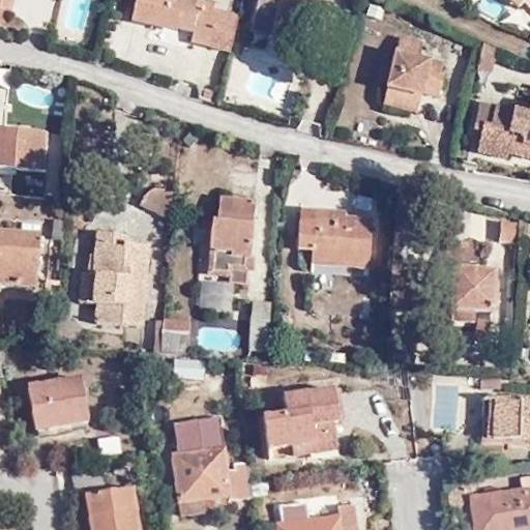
[(12,0),(0,0),(0,25),(4,26),(7,12),(10,13),(12,0)]
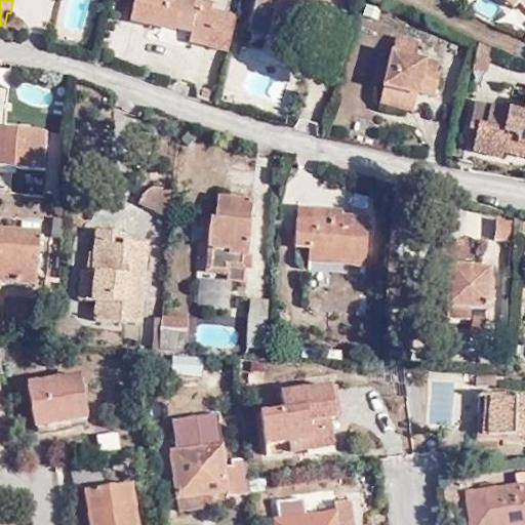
[(190,42),(228,52),(238,16),(212,10),(214,4),(199,0),(134,0),(130,21),(175,33),(176,29),(192,33),(190,42)]
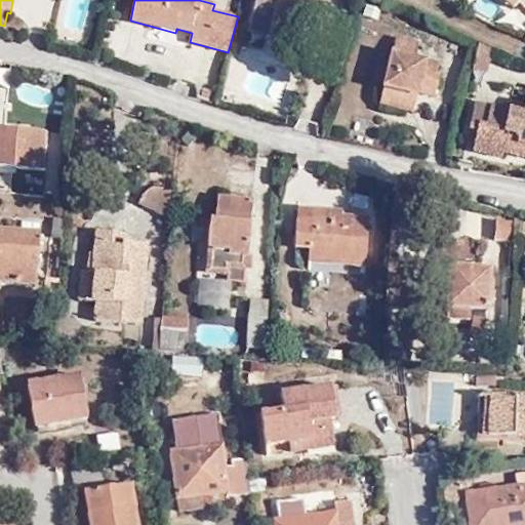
[(274,18),(296,25),(298,17),(316,22),(319,5),(315,4),(316,0),(255,0),(248,33),(269,38),(274,18)]
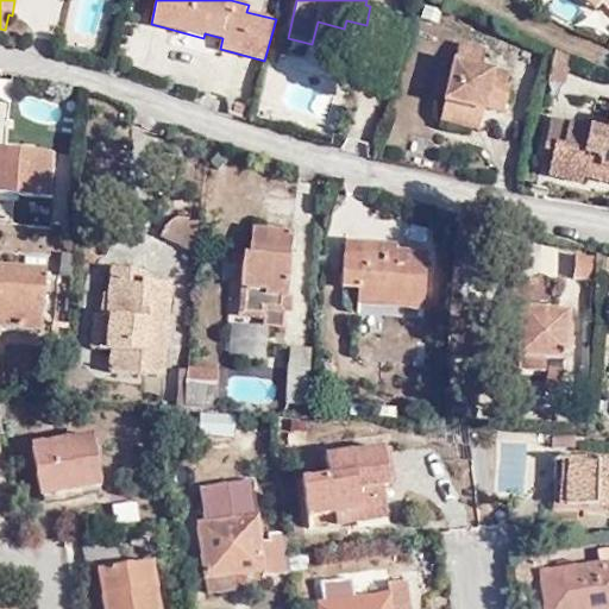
[(579,0),(594,13),(602,4),(598,0),(579,0)]
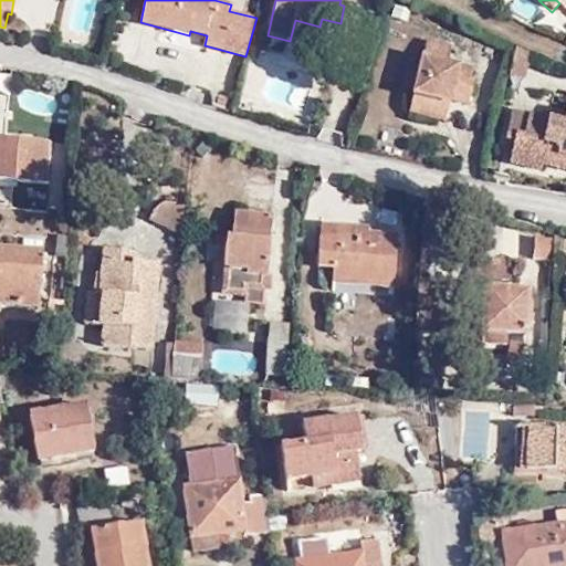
[(415,94),(450,103),(451,101),(469,105),(473,84),(469,83),(472,71),(448,65),(451,48),(428,42),(415,94)]
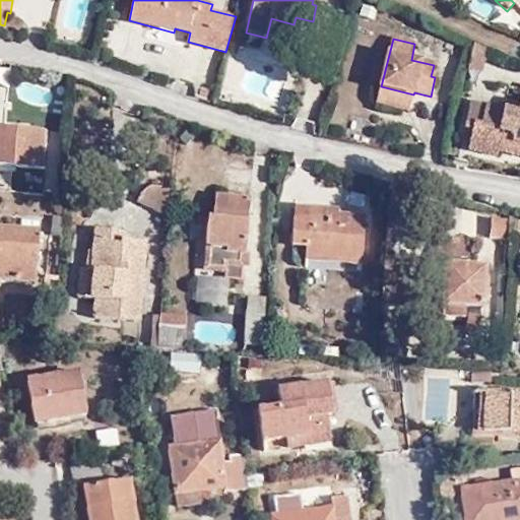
[(469,69),(481,72),(486,52),(474,49),(469,69)]
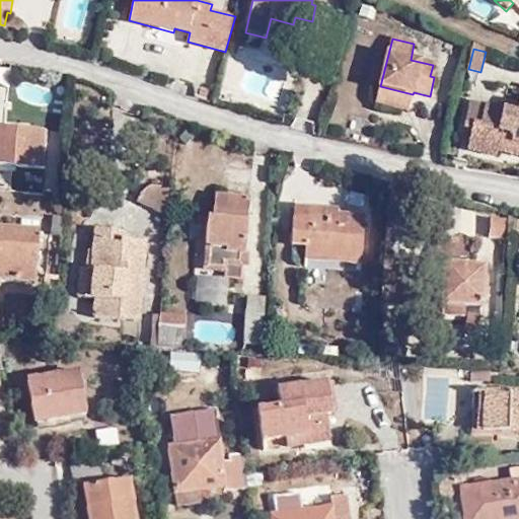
[(410,110),(413,94),(380,86),(376,103),(410,110)]
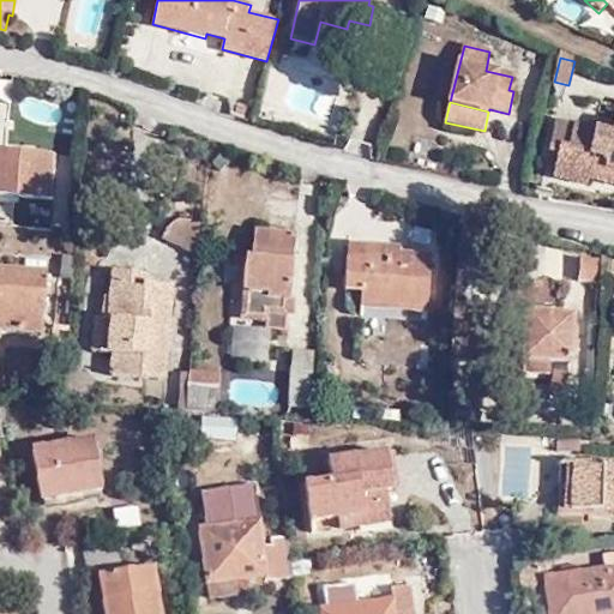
[(569,148),(575,125),(558,120),(551,152),(559,155),(561,146),(569,148)]
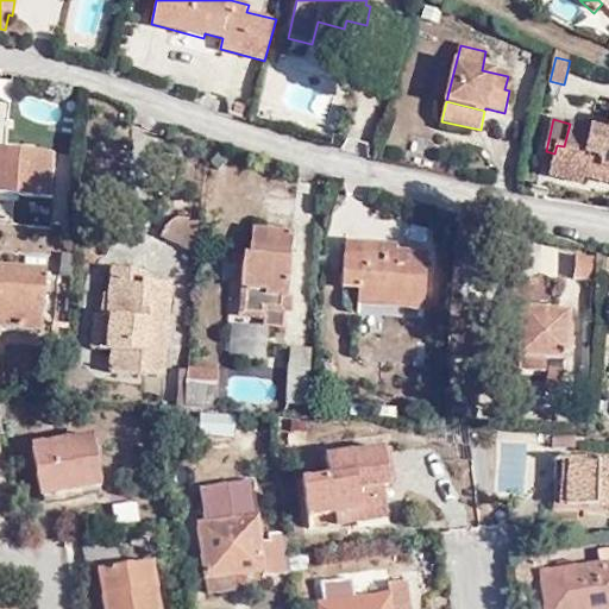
[(608,127),(608,132),(570,124),(564,146),(557,145),(554,154),(550,176),(583,184),(584,179),(608,184),(608,127)]
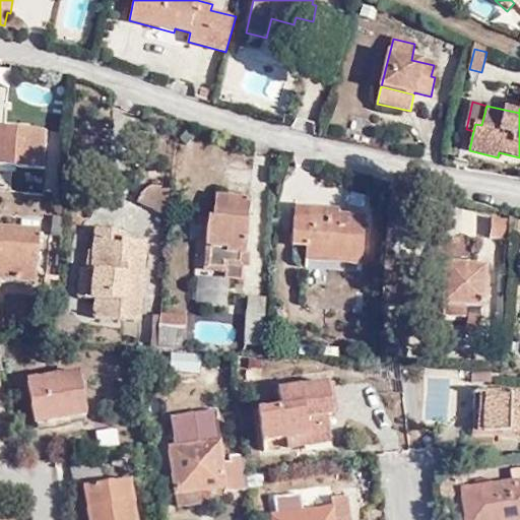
[(0,164),(42,169),(45,131),(0,126),(0,164)]
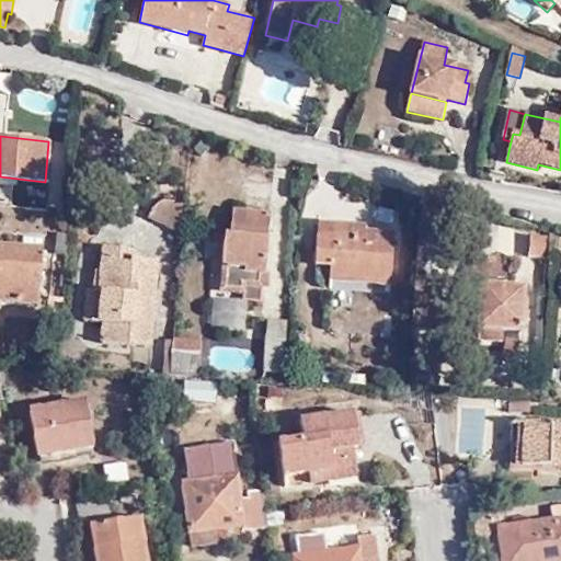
[(179,236),(183,205),(175,203),(167,202),(161,203),(157,205),(152,209),(150,221),(179,236)]
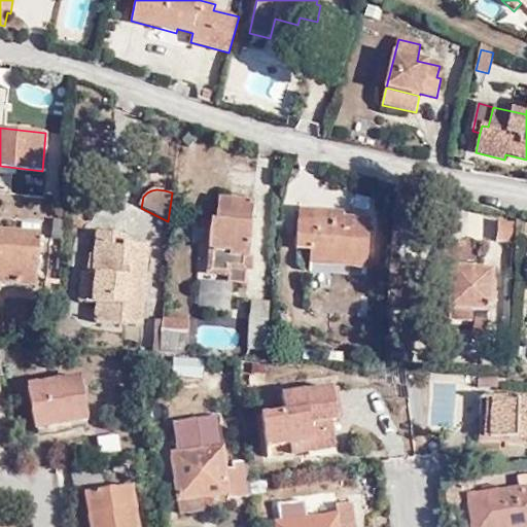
[(247,272),(248,257),(253,202),(219,199),(217,221),(212,220),(207,275),(227,276),(227,282),(246,284),(247,272)]
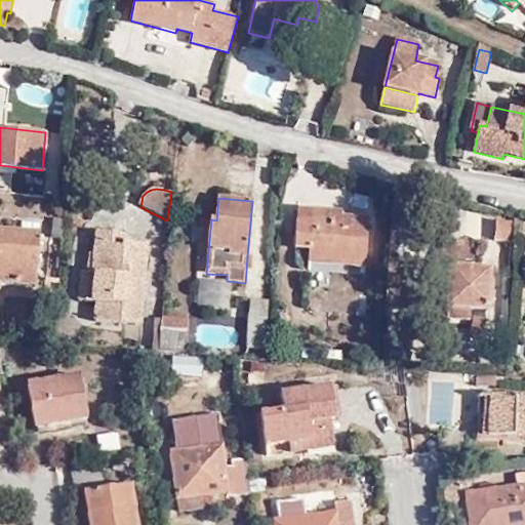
[(342,211),(297,209),(294,248),(309,249),(308,263),(366,266),(369,218),(341,216),(342,211)]
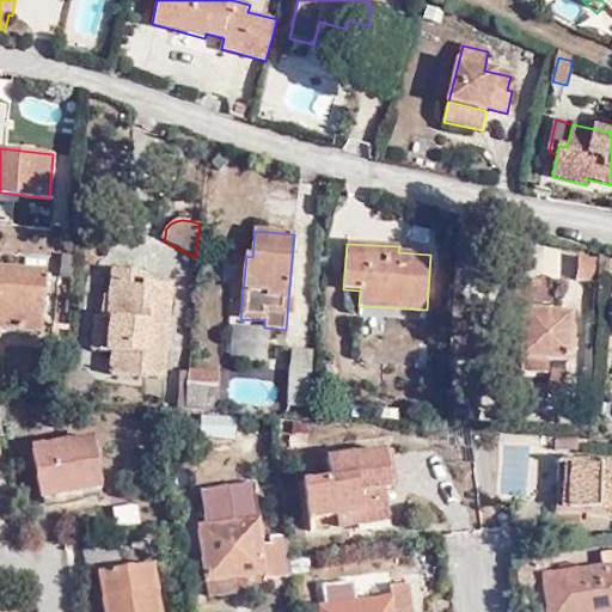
[(597,259),(579,257),(577,281),(595,283),(597,259)]
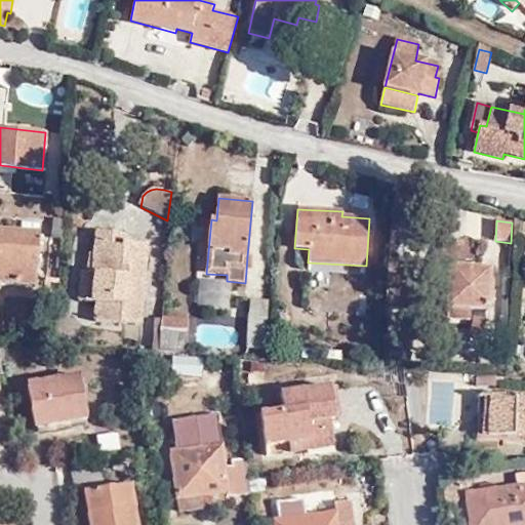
[(40,234),(0,231),(0,283),(36,286),(40,234)]
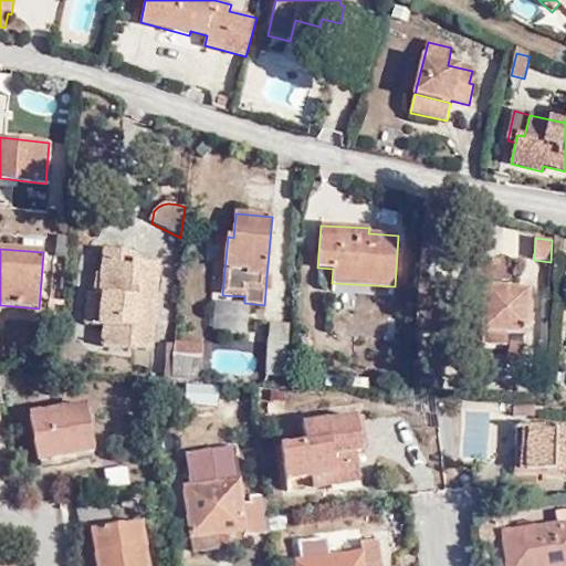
[(122,264),(123,251),(104,249),(102,294),(94,294),(92,326),(104,326),(103,347),(153,350),(158,262),(133,260),(133,265),(122,264)]
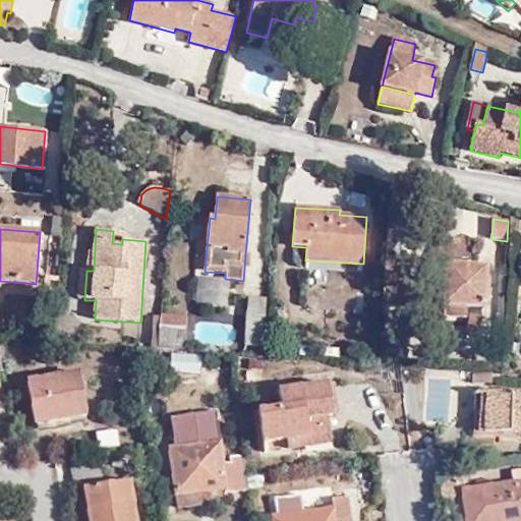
[(122,231),(113,231),(112,243),(122,244),(122,239),(122,231)]
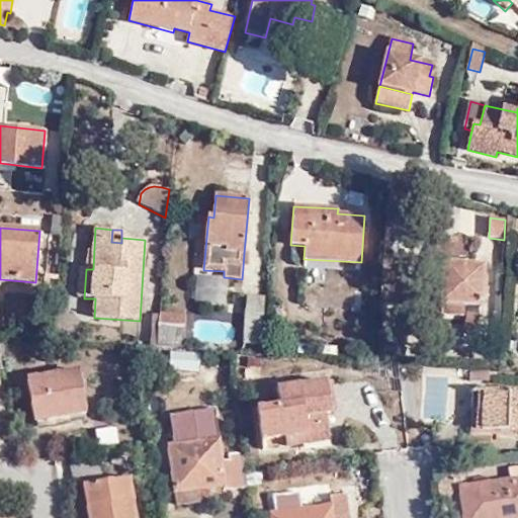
[(441,305),(464,306),(483,306),(485,266),(458,265),(458,256),(468,256),(469,241),(459,241),(459,238),(444,238),(441,305)]
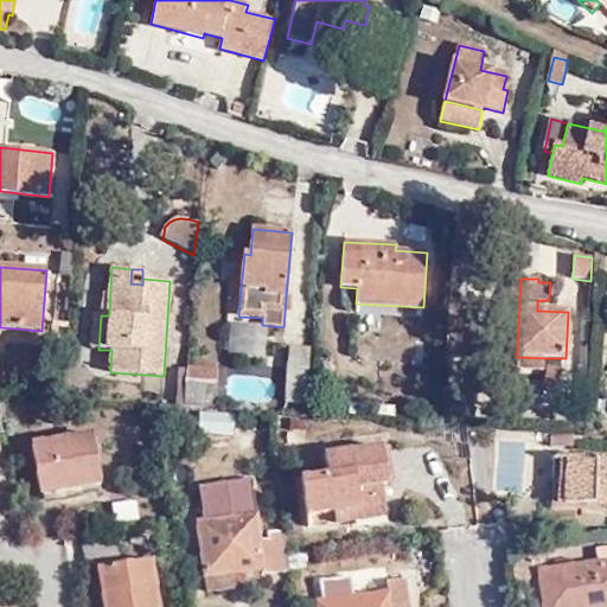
[(98,350),(101,315),(91,315),(90,349),(98,350)]
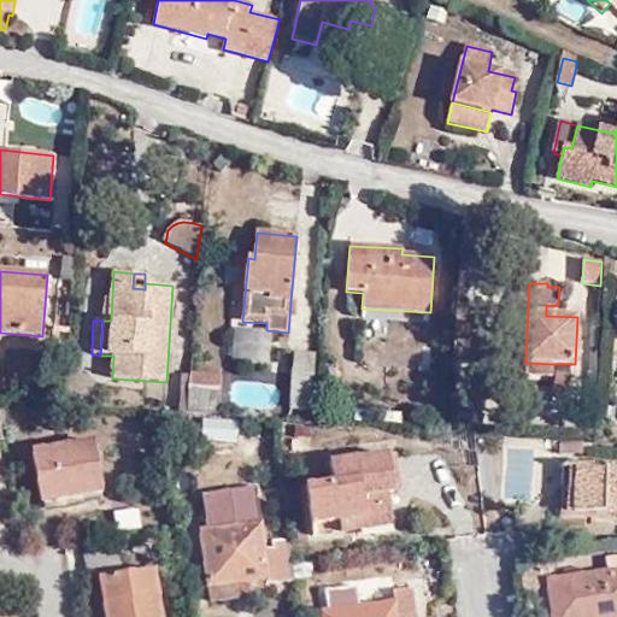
[(315,354),(294,352),(288,410),(310,412),(315,354)]
